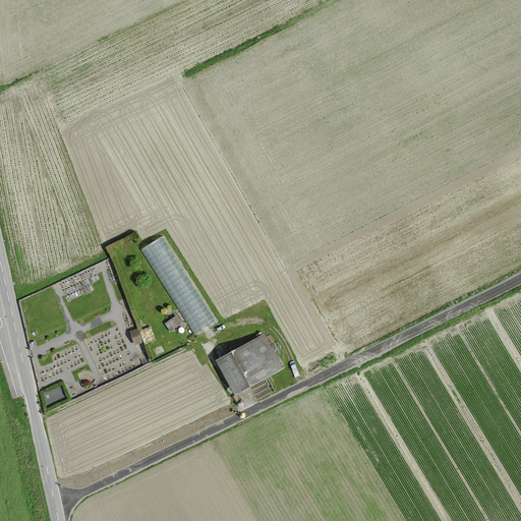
[(142,251),(196,337),(219,323),(165,237),(142,251)]
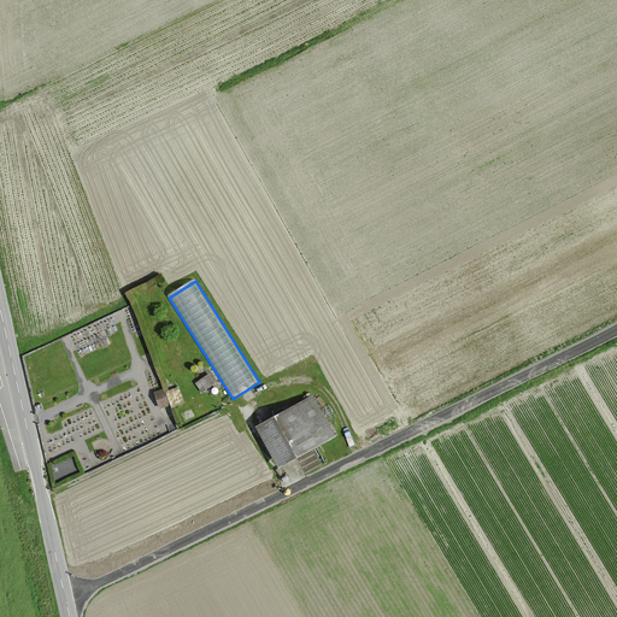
[(215,383),(210,374),(195,382),(201,392),(215,383)]
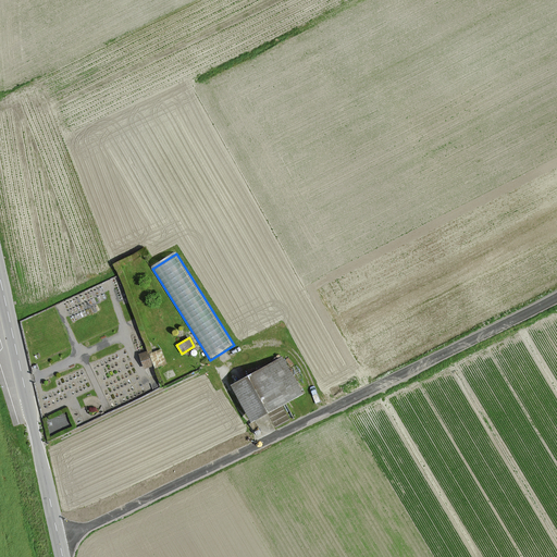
[(168,363),(161,349),(152,353),(148,354),(152,366),(153,369),(158,368),(168,363)]
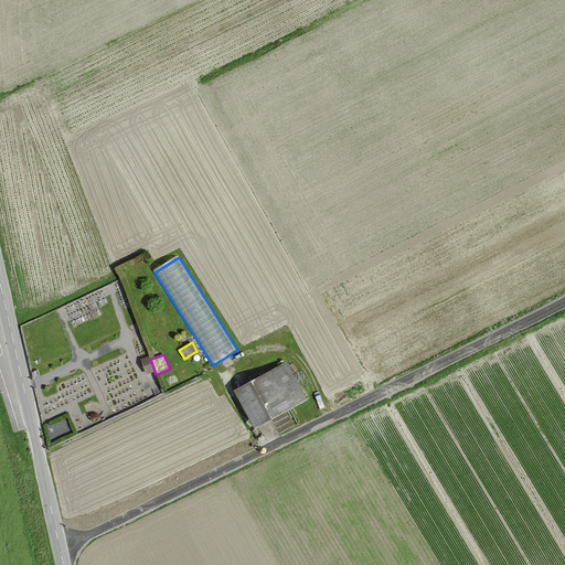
[(149,356),(141,359),(147,375),(155,371),(150,359),(149,356)]
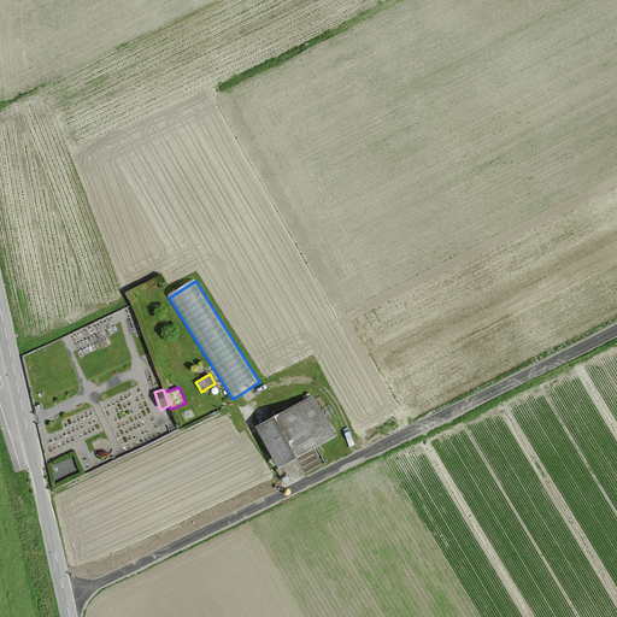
[(316,397),(258,427),(281,469),(339,439),(316,397)]
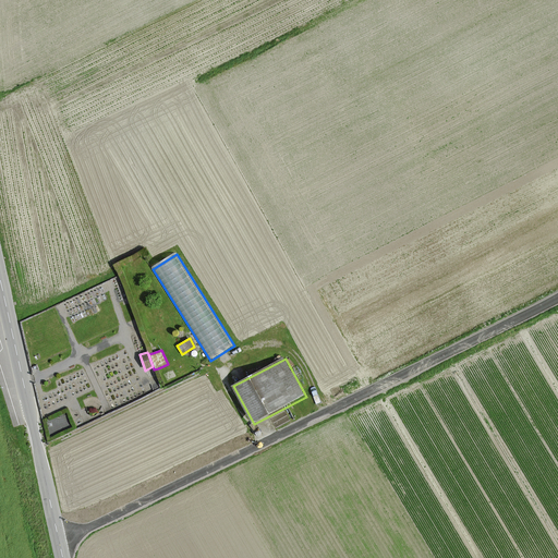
All buildings are outlined.
